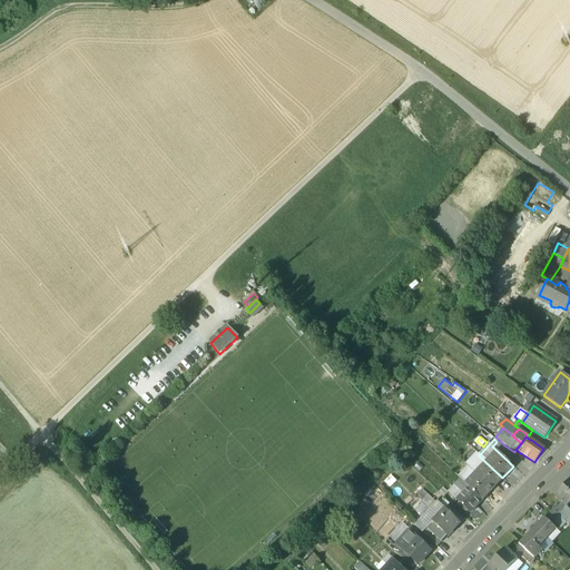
[(497,442),(492,446),(507,460),(512,455),(497,442)]
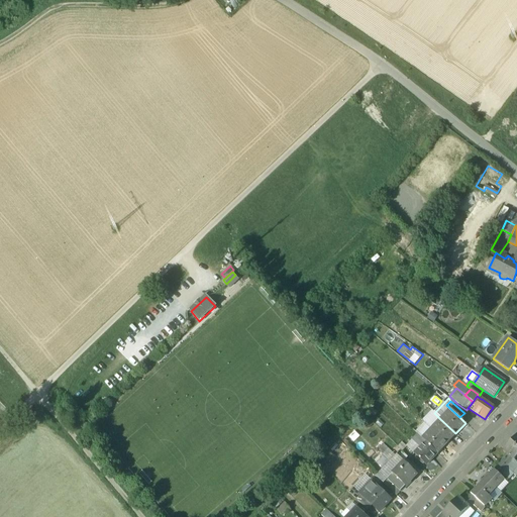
[(455,433),(440,419),(432,428),(447,442),(455,433)]
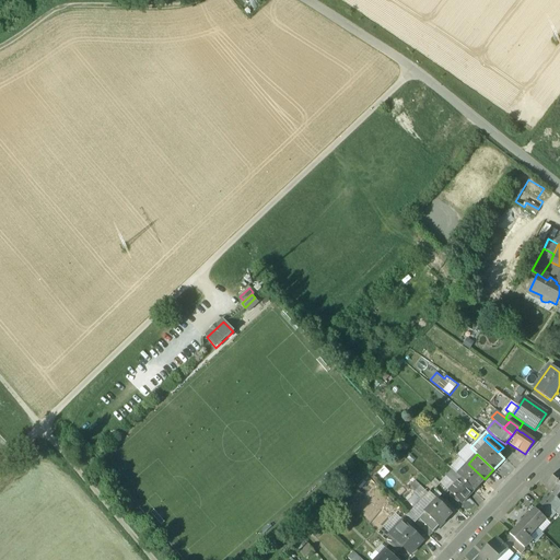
[(485,479),(468,464),(458,475),(462,478),(474,490),(475,490),(485,479)]
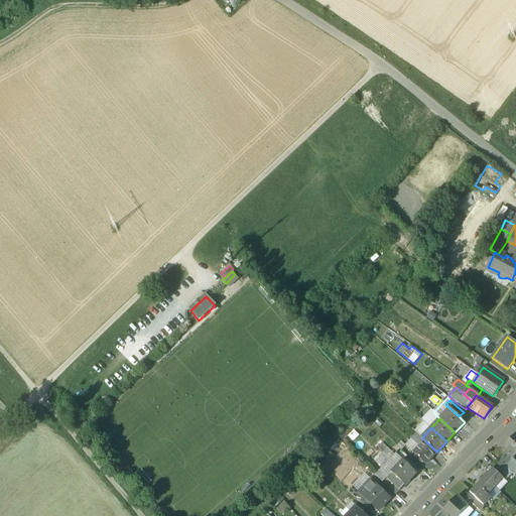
[(425,441),(414,454),(414,453),(413,454),(425,465),(425,464),(436,452),(425,440),(425,441)]
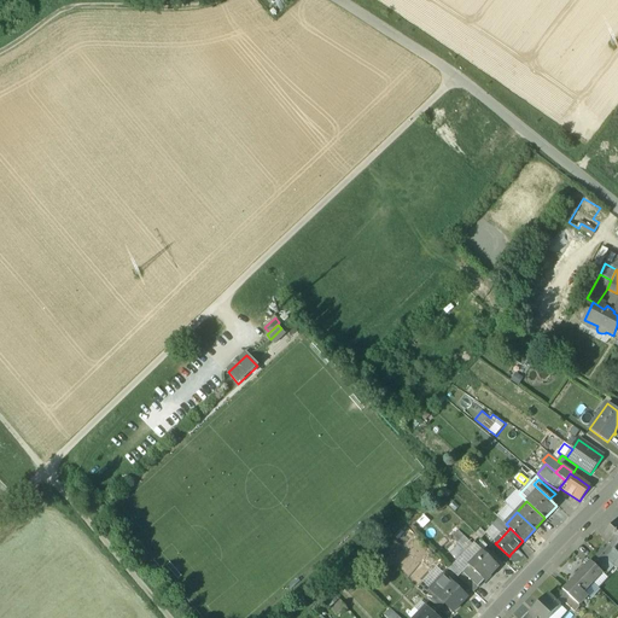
[(617,544),(617,535),(610,528),(601,538),(606,543),(613,551),(617,544)]
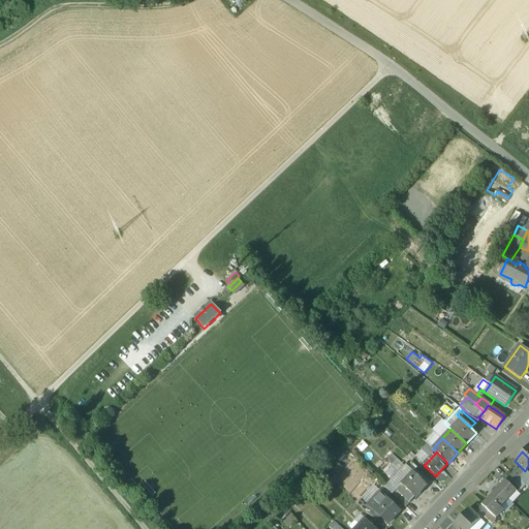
[(519,465),(511,472),(518,478),(525,471),(519,465)]
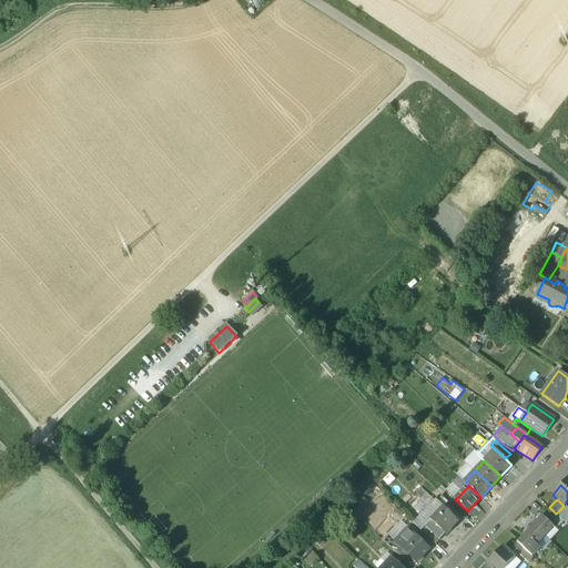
[(444,507),(426,526),(435,535),(440,540),(458,520),(444,507)]
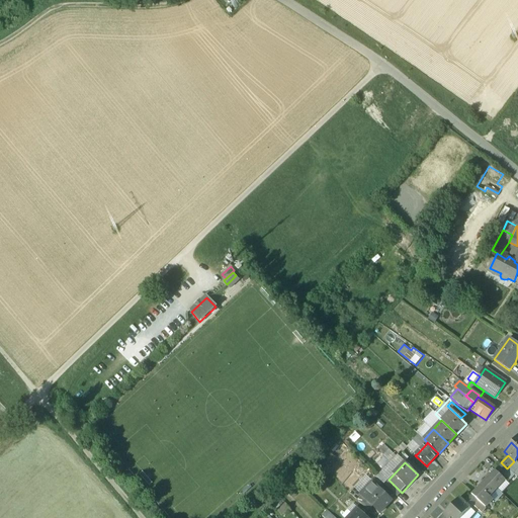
[(501,462),(494,470),(500,476),(507,468),(501,462)]
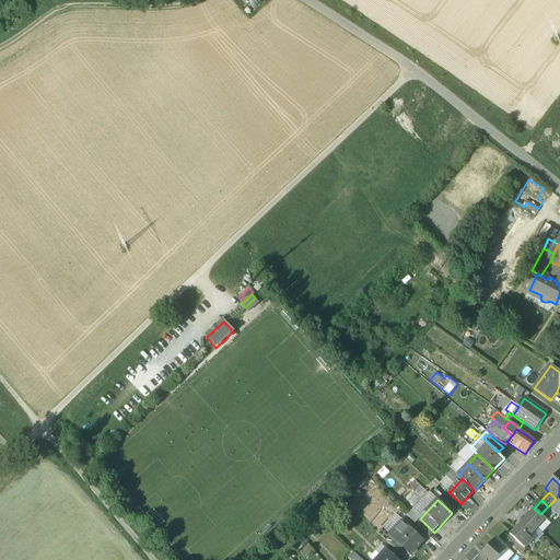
[(540,514),(534,509),(525,517),(537,528),(546,520),(540,514)]
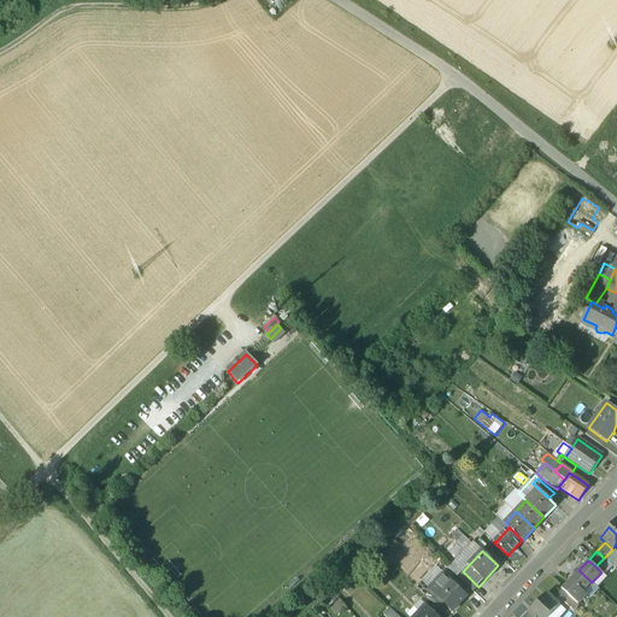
[(579,570),(560,589),(568,597),(577,605),(587,595),(583,592),(592,582),(579,570)]
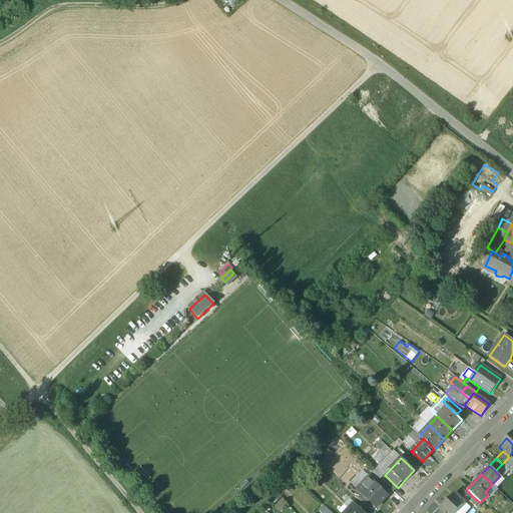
[(393,483),(385,475),(381,479),(389,487),(393,483)]
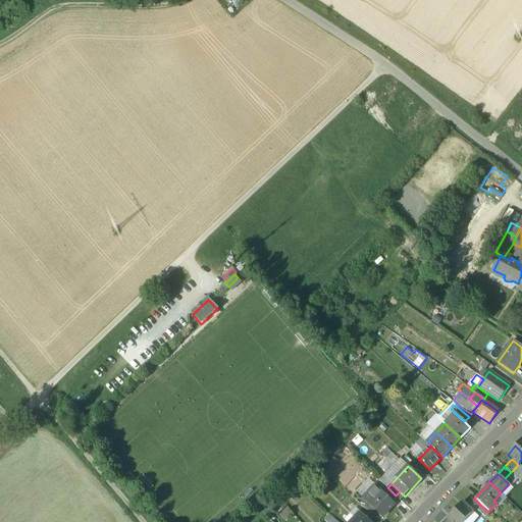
[(395,504),(375,485),(363,499),(375,510),(382,517),(395,504)]
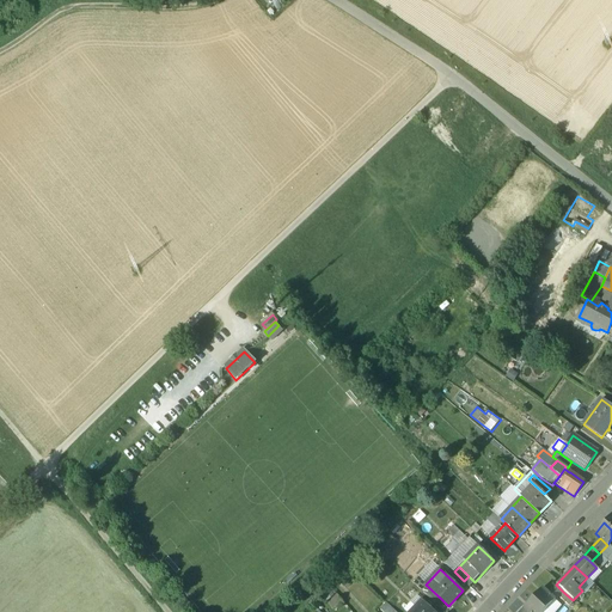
[(440,598),(426,585),(421,589),(435,603),(440,598)]
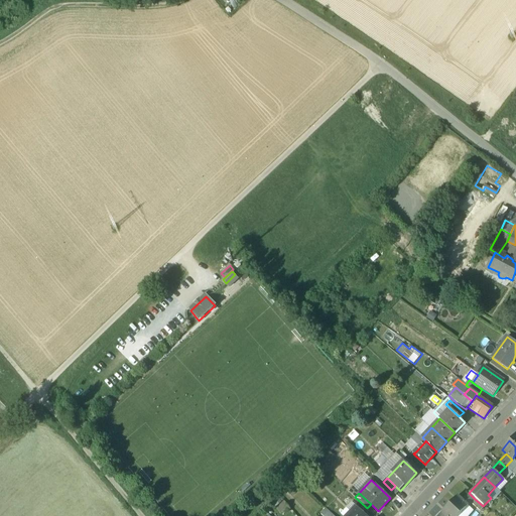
[(469,493),(462,501),(467,506),(471,503),(475,499),(469,493)]
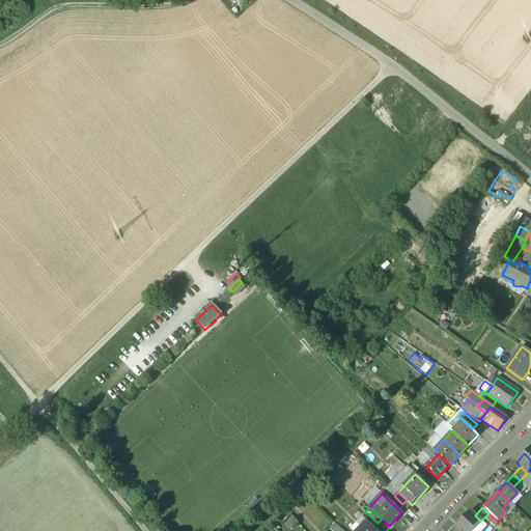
[(475,515),(470,511),(463,520),(473,529),(480,521),(475,515)]
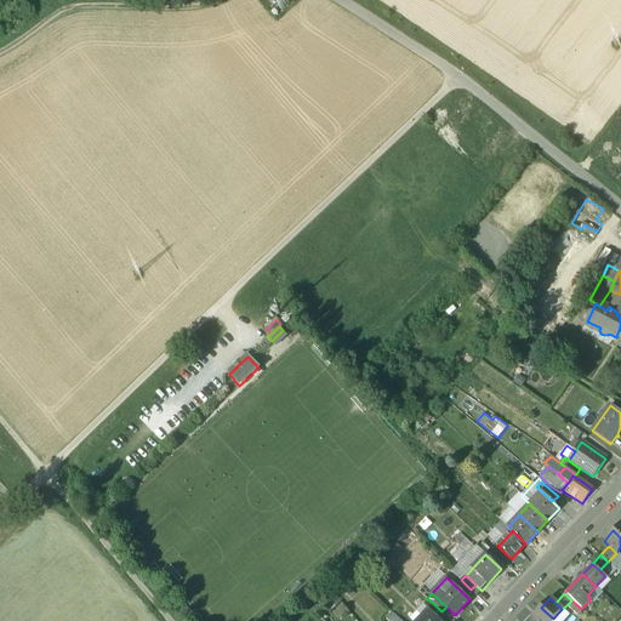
[(582,610),(571,600),(567,605),(577,615),(582,610)]
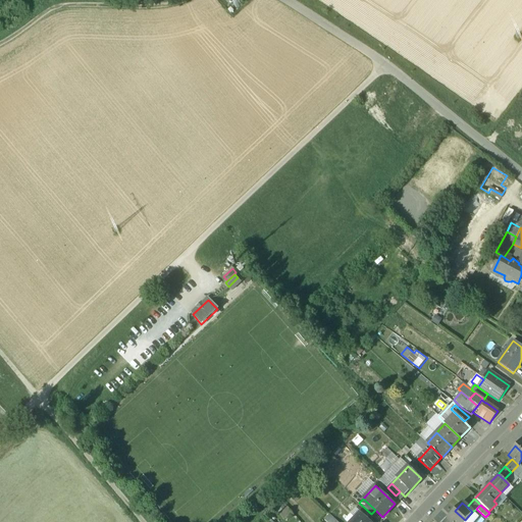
[(463,521),(465,520),(455,511),(447,519),(450,521),(463,521)]
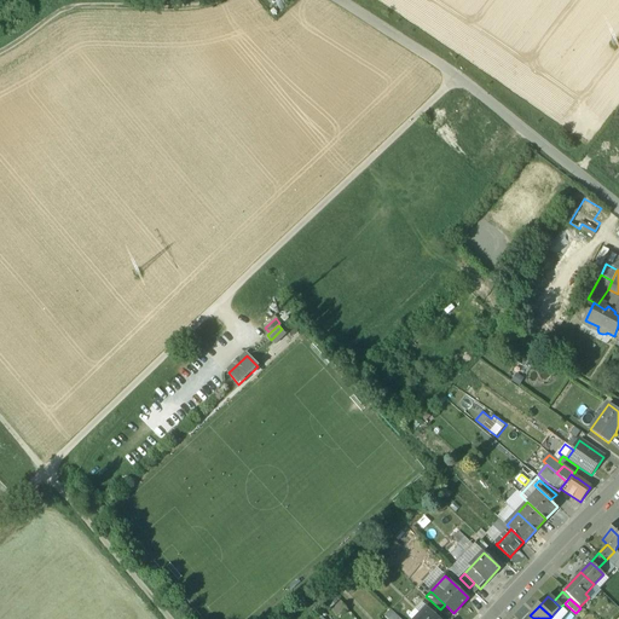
[(439,618),(427,607),(415,618),(439,618)]
